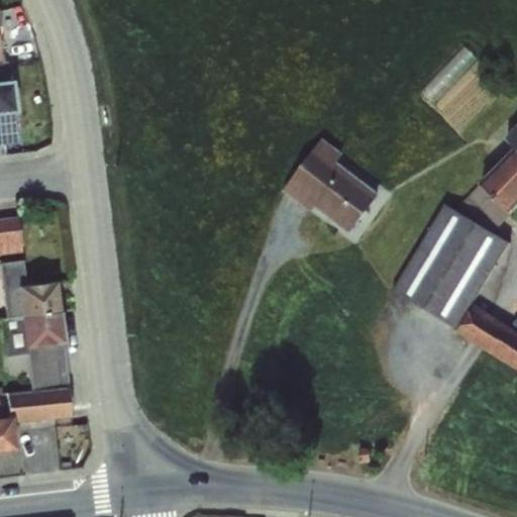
[(8,80),(0,81),(0,114),(16,112),(12,80),(8,80)]
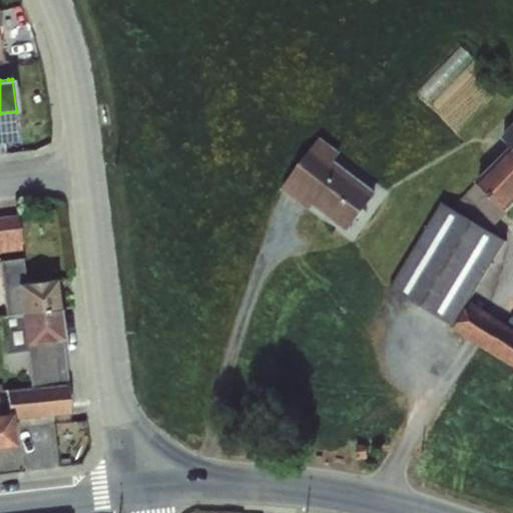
[(320,139),(285,185),(351,236),(387,189),(320,139)]
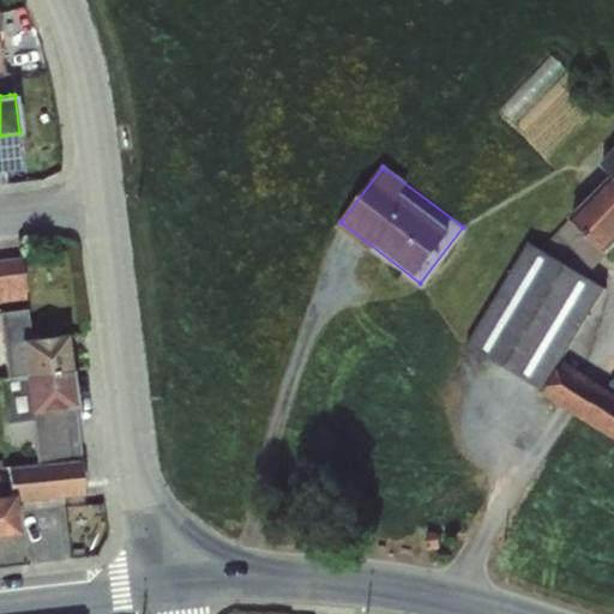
[(613,172),(569,224),(608,258),(613,251),(613,172)]
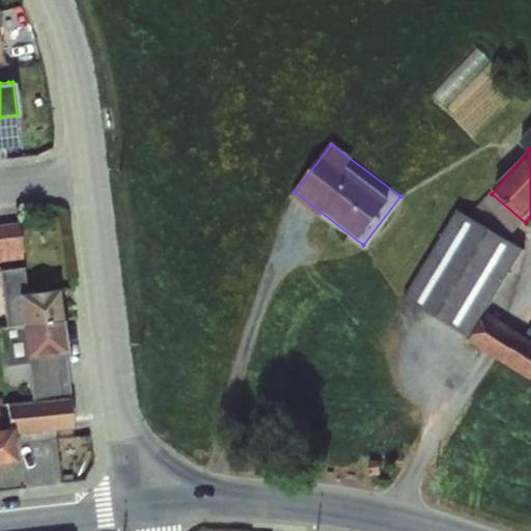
[(521,250),(456,208),(402,299),(467,334),(521,250)]
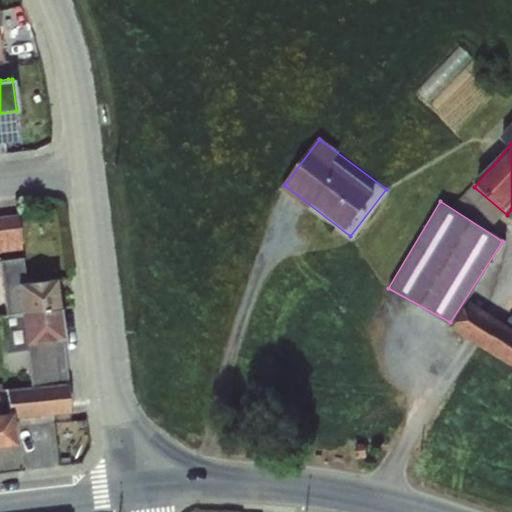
[(0,258),(11,257),(10,251),(22,250),(17,215),(0,216),(0,258)]
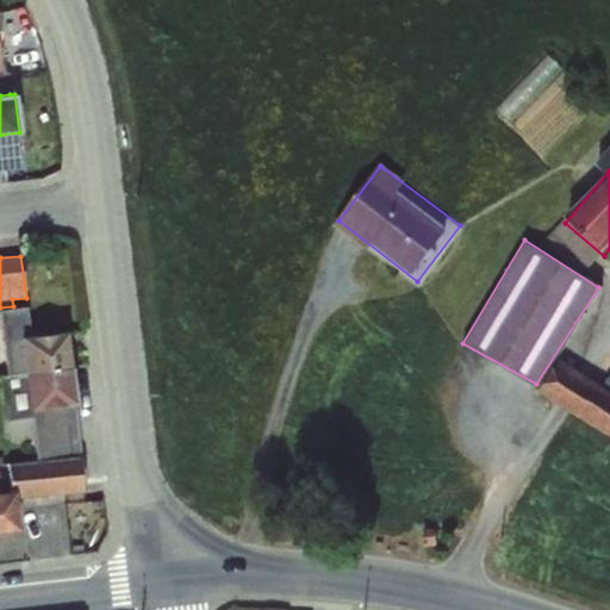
[(27,306),(13,306),(0,307),(0,309),(4,337),(8,375),(23,373),(23,371),(18,336),(30,334),(27,306)]
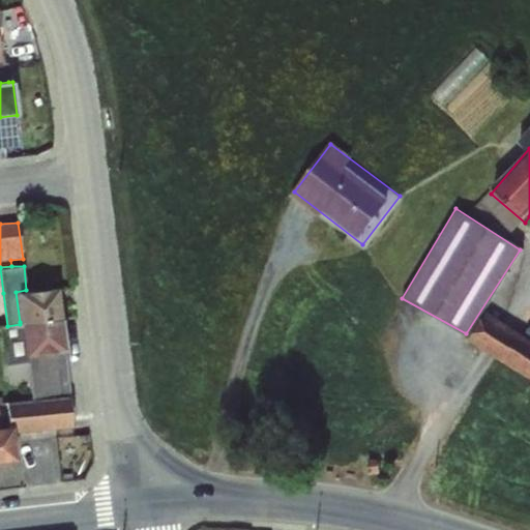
[(58,287),(16,292),(20,322),(62,317),(58,287)]
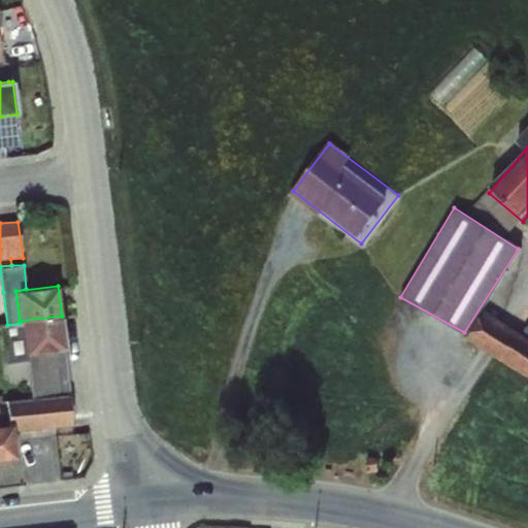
[(527,334),(488,309),(464,332),(498,354),(527,372),(527,334)]
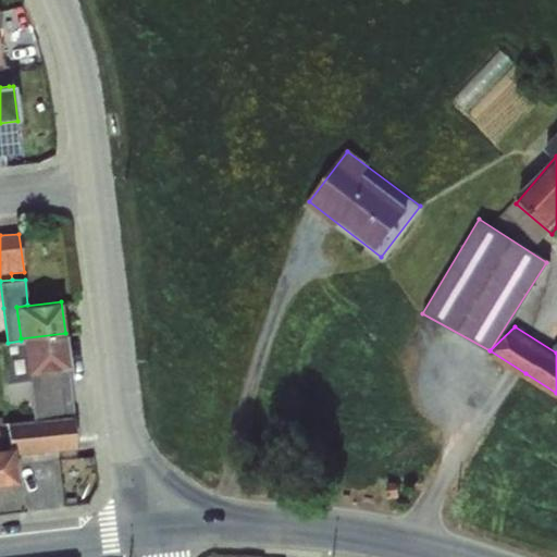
[(65,333),(21,338),(21,341),(25,375),(27,374),(67,370),(70,369),(65,333)]
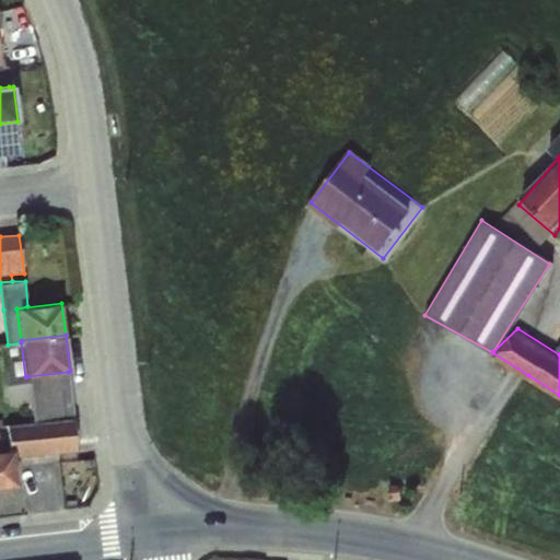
[(25,377),(21,342),(8,345),(0,345),(0,347),(4,386),(27,384),(27,376),(25,377)]
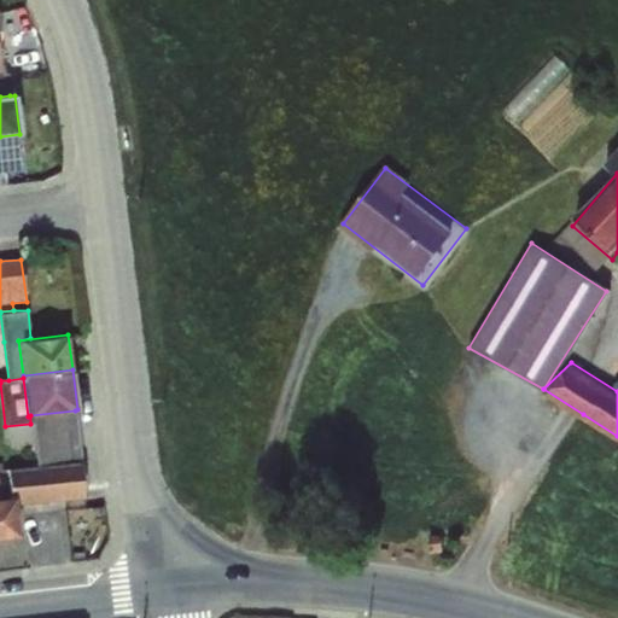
[(75,410),(30,415),(30,424),(33,444),(35,466),(81,462),(75,410)]
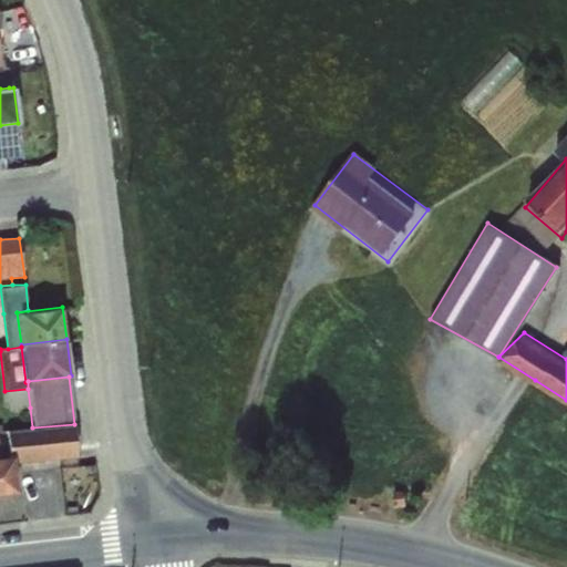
[(28,389),(4,391),(8,411),(30,408),(28,389)]
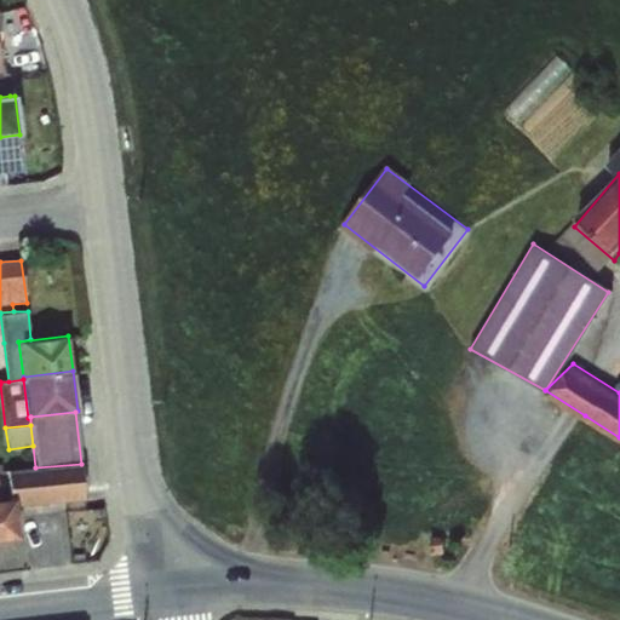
[(35,468),(6,471),(10,499),(13,499),(15,507),(85,500),(81,464),(35,468)]
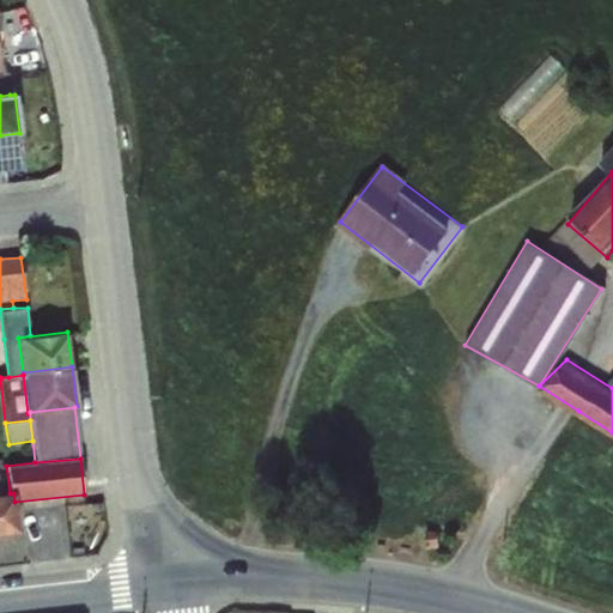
[(10,493),(0,495),(0,534),(18,533),(14,502),(13,493),(10,493)]
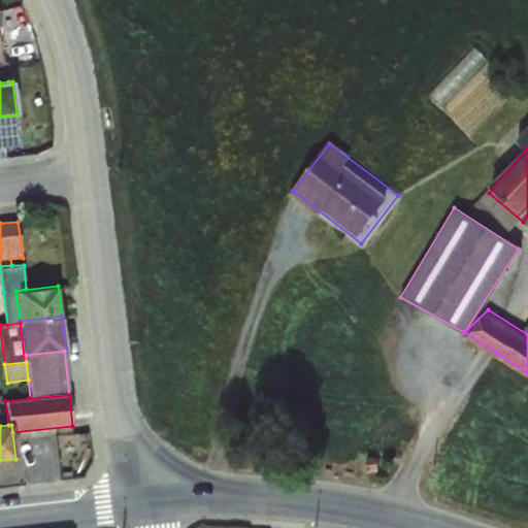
[(259,451),(270,464),(281,456),(270,444),(259,451)]
